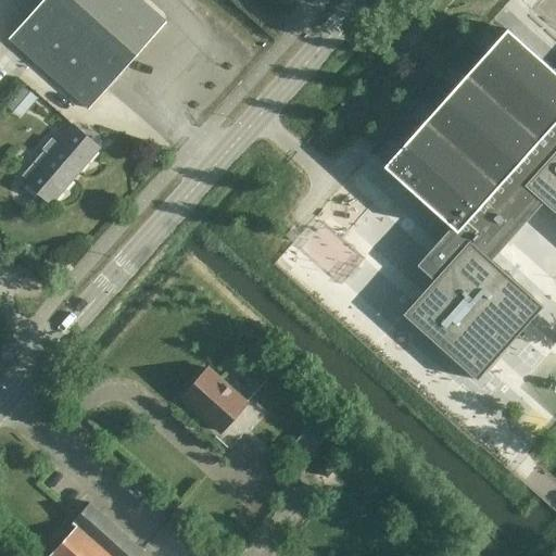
[(88,109),(166,22),(141,0),(43,0),(10,39),(88,109)]
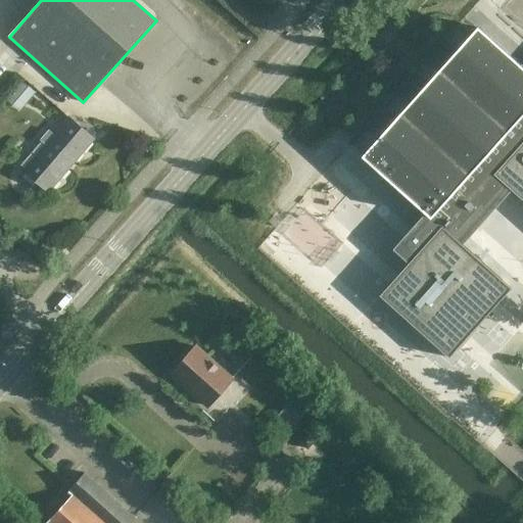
[(522,67),(477,28),(363,155),(429,214),(402,243),(416,254),(380,295),(449,358),(512,288),(461,242),(509,187),(522,199),(522,67)]
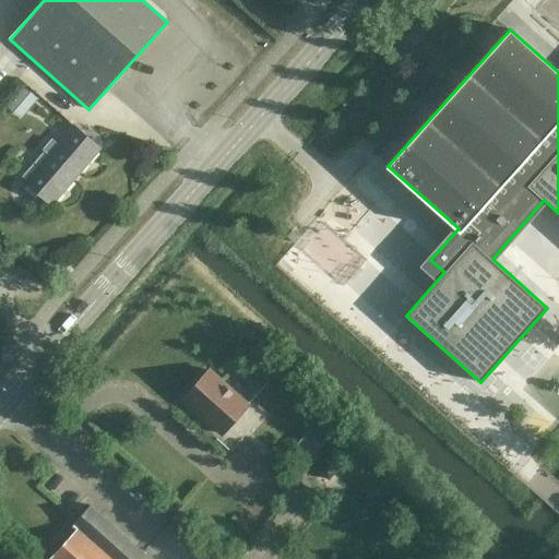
[(21,119),(38,98),(23,85),(6,106),(21,119)]
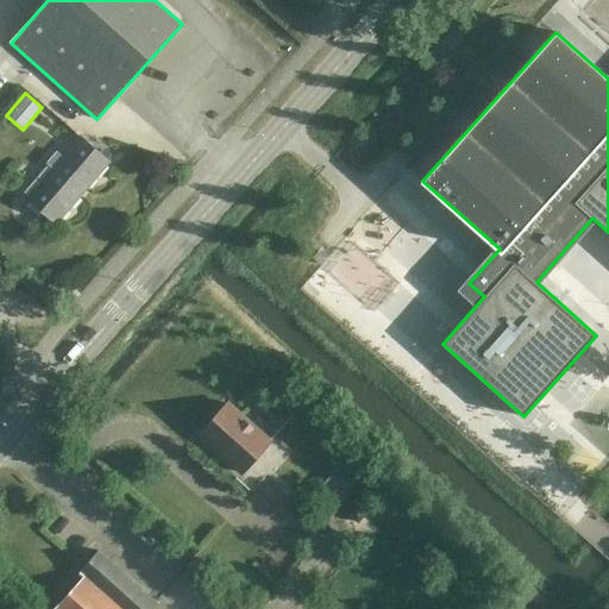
[(41,184),(29,199),(56,223),(68,208),(110,161),(81,137),(64,157),(57,151),(46,163),(54,169),(41,184)]
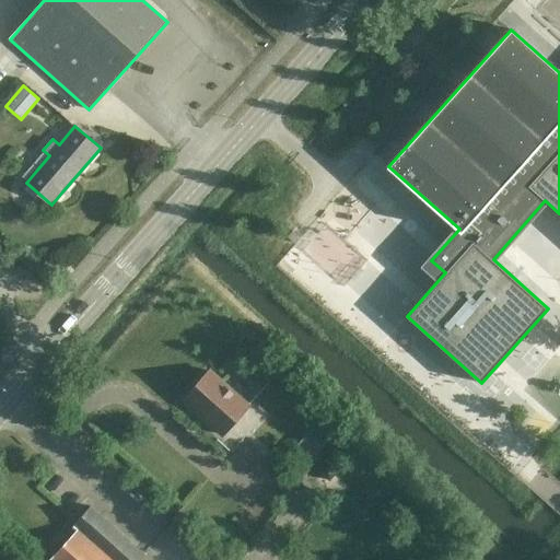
[(222,434),(249,405),(210,371),(184,400),(222,434)]
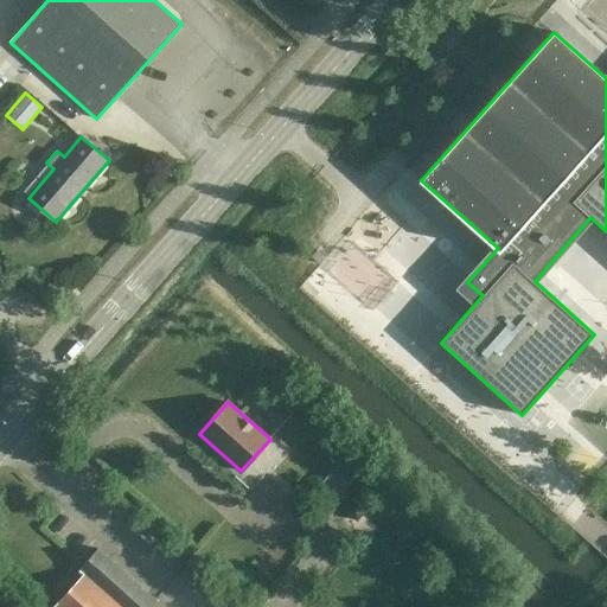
[(345,455),(314,490),(330,504),(360,468),(345,455)]
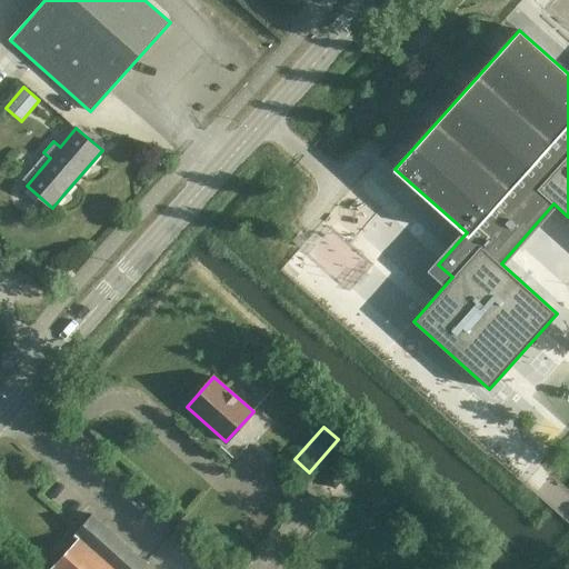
[(92,513),(75,533),(78,537),(49,568),(142,568),(148,563),(92,513)]
